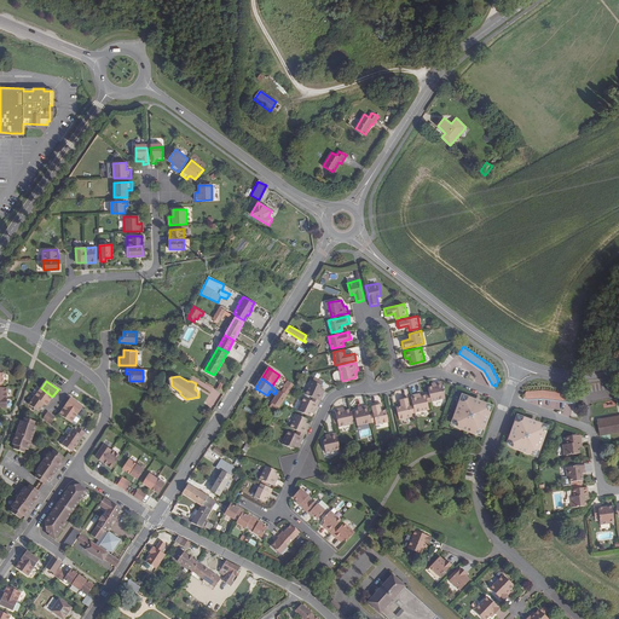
[(284,387),(283,389),(289,393),(294,385),(288,381),(284,387)]
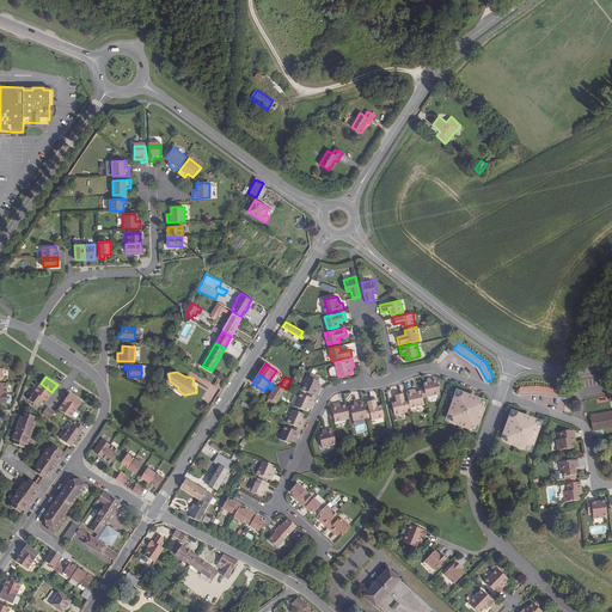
[(320,390),(319,389),(320,386),(319,385),(320,381),(311,378),(304,391),(311,393),(318,397),(320,390)]
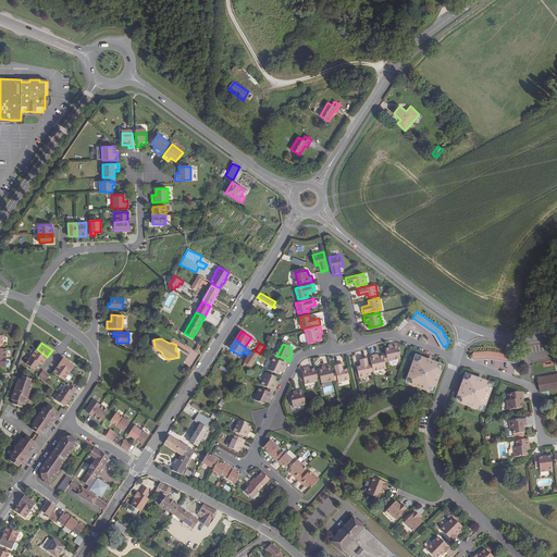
[(392,348),(390,349),(386,350),(388,362),(401,359),(398,344),(392,346),(392,348)]
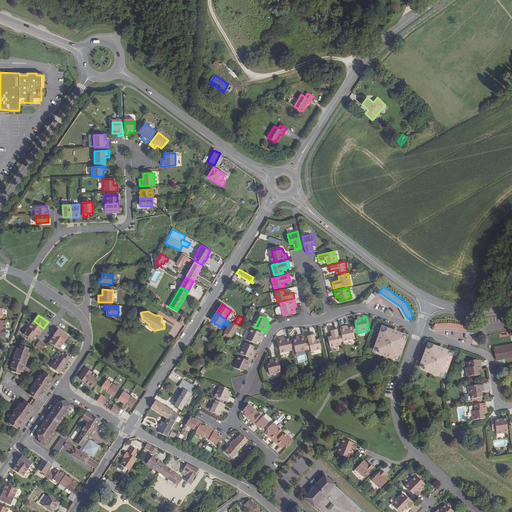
[(34,321),(29,328),(36,334),(38,335),(43,328),(34,321)]
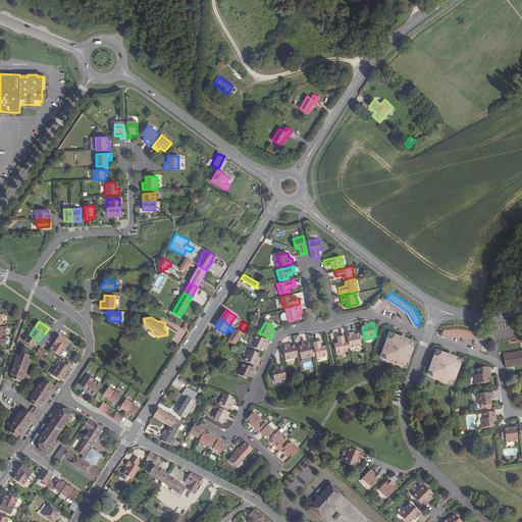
[(446,330),(442,335),(446,336),(460,336),(484,342),(485,335),(460,329),(446,330)]
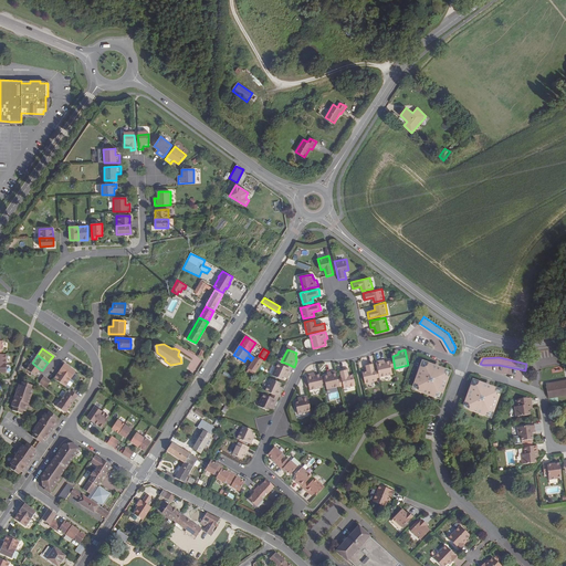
[(251,379),(258,368),(262,362),(255,358),(248,368),(249,369),(244,375),(251,379)]
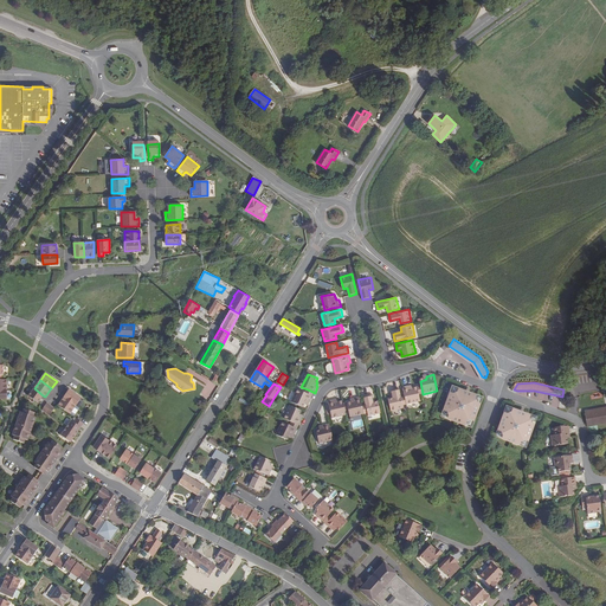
[(413,386),(411,387),(410,384),(403,385),(405,395),(406,403),(420,399),(419,392),(417,385),(413,386)]
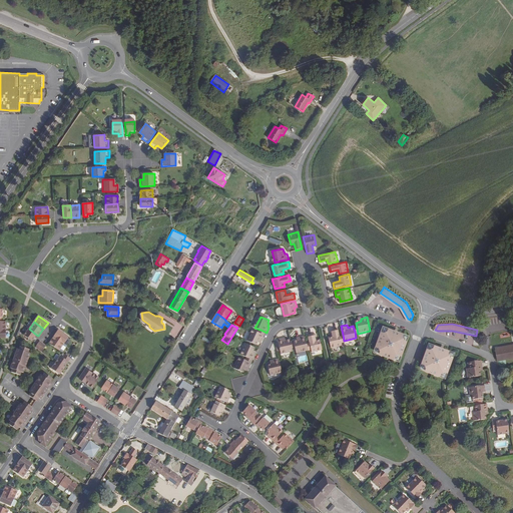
[(332,347),(342,344),(342,342),(340,335),(338,327),(332,329),(333,336),(329,337),(332,347)]
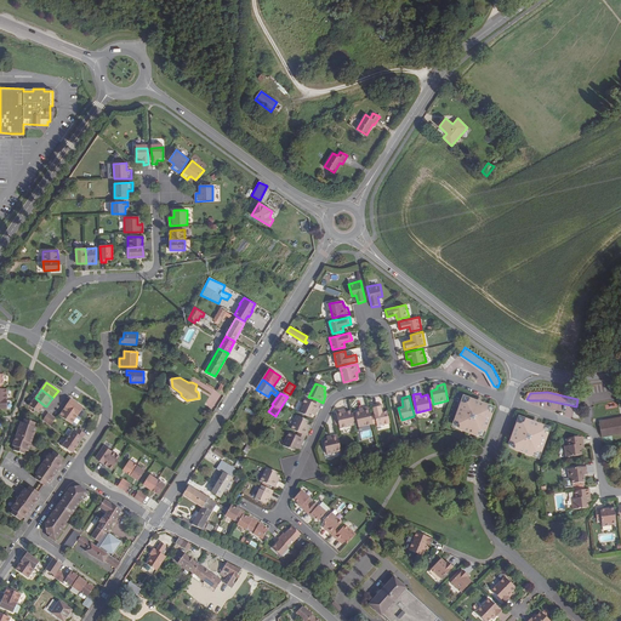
[(485,425),(489,416),(488,416),(491,405),(488,404),(488,406),(468,400),(469,398),(467,397),(463,406),(462,406),(459,415),(460,415),(459,421),(461,421),(460,425),(462,426),(461,428),(474,433),(476,431),(479,431),(479,428),(483,429),(484,425),(485,425)]
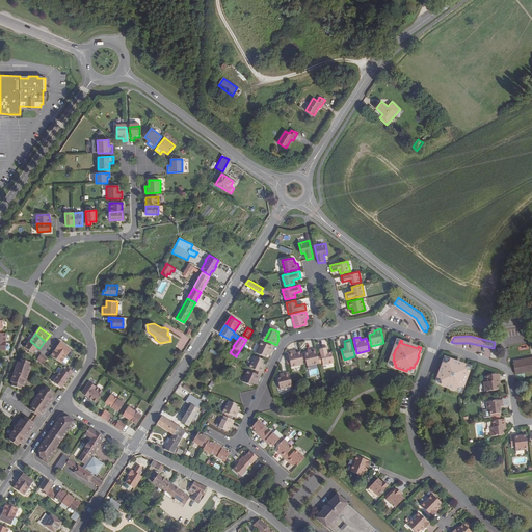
[(33,353),(37,347),(30,341),(25,348),(33,353)]
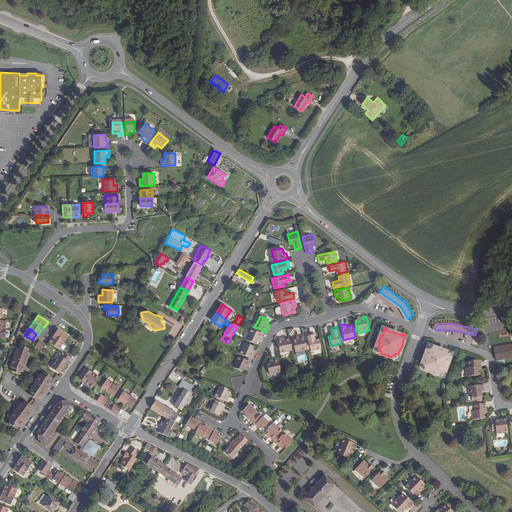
[(59,328),(54,335),(64,342),(69,335),(59,328)]
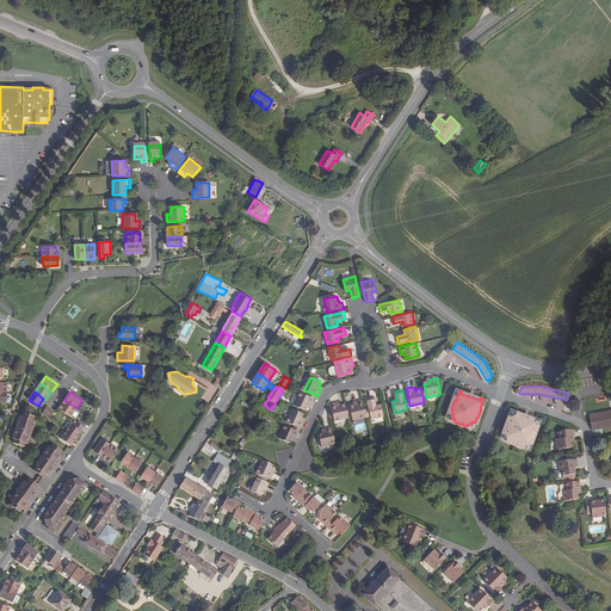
[(309,396),(302,393),(296,406),(307,411),(308,407),(310,408),(312,406),(313,407),(316,399),(309,396)]
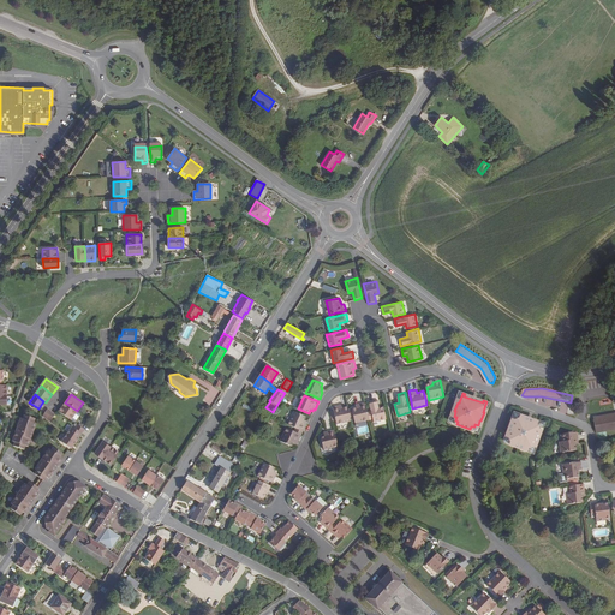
[(380,407),(377,399),(369,401),(375,422),(387,418),(384,406),(380,407)]
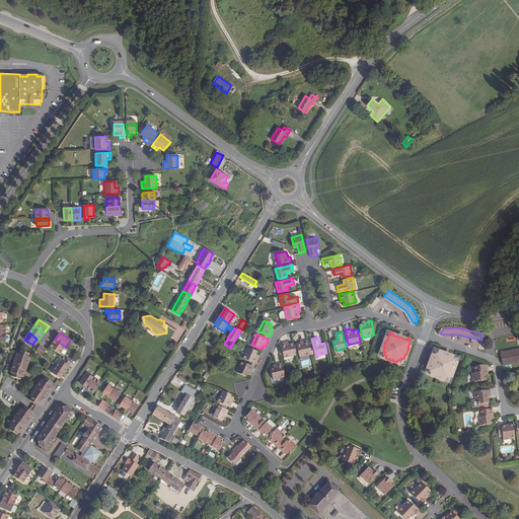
[(300,356),(312,354),(309,339),(302,341),(303,343),(301,344),(297,345),(299,351),(300,356)]
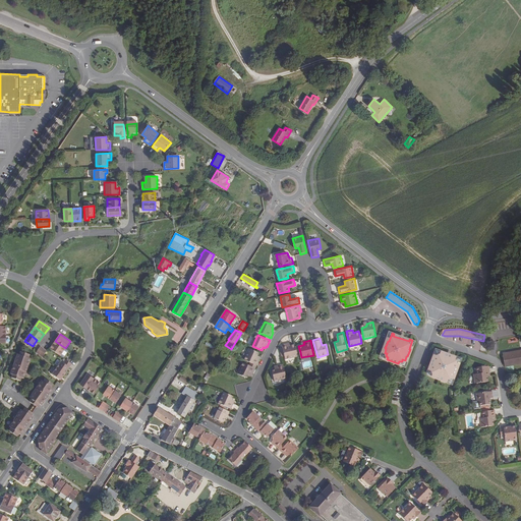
[(55,341),(50,349),(60,356),(65,348),(55,341)]
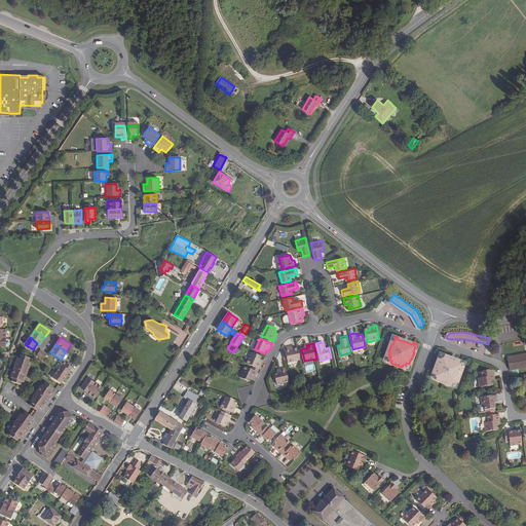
[(294,348),(292,348),(291,346),(285,347),(286,350),(288,359),(289,362),(300,360),(300,357),(298,347),(294,348)]
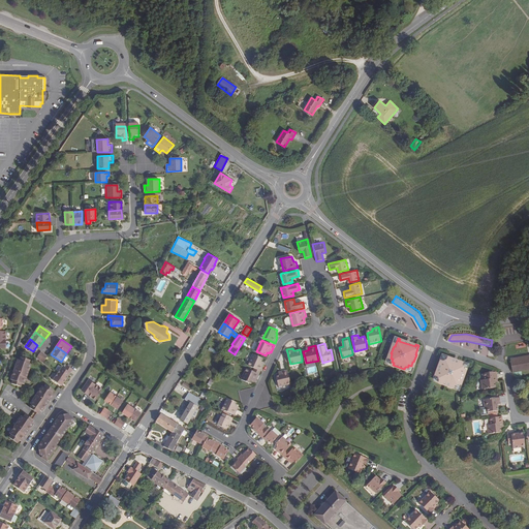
[(528,372),(528,352),(512,355),(516,375),(528,372)]
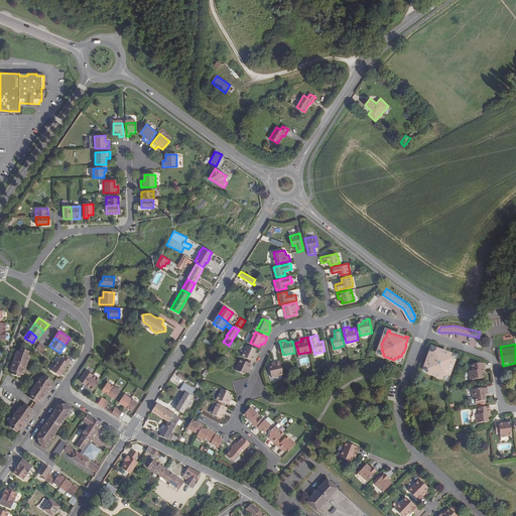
[(257,350),(249,346),(244,357),(249,360),(255,362),(258,356),(257,356),(258,354),(256,353),(257,350)]
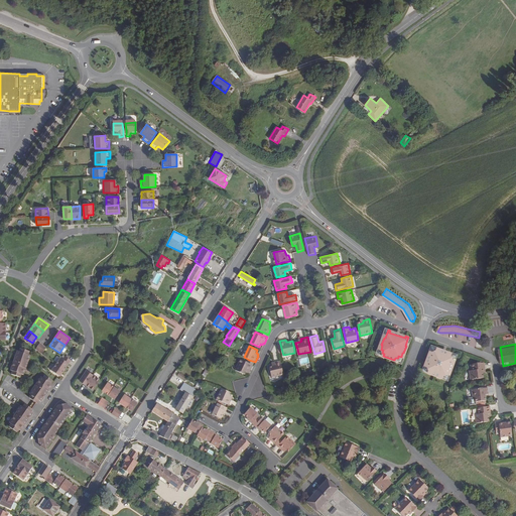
[(28,355),(29,352),(20,349),(19,352),(17,351),(10,370),(12,371),(11,375),(20,378),(21,374),(23,375),(30,356),(28,355)]
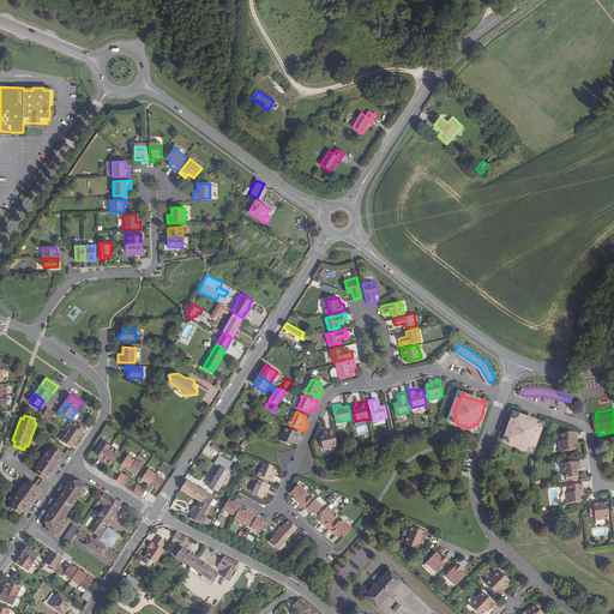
[(539,425),(537,427),(519,420),(519,417),(517,416),(513,426),(512,426),(509,434),(510,435),(507,440),(510,441),(510,444),(512,445),(511,447),(524,452),(525,450),(529,451),(530,449),(533,450),(535,445),(539,435),(537,435),(542,426),(539,425)]
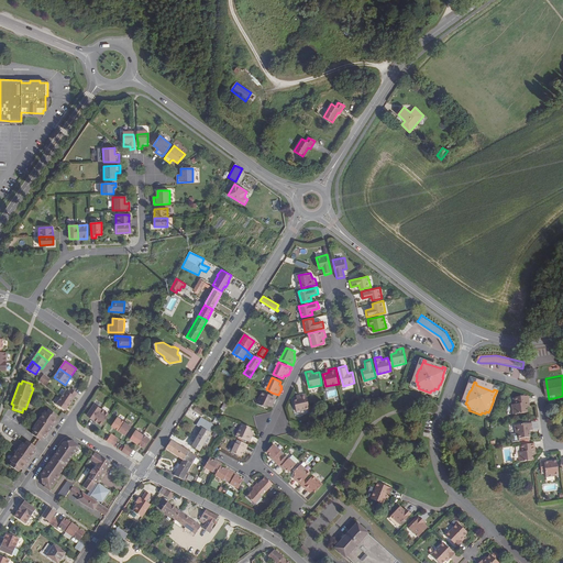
[(70,404),(75,397),(68,393),(66,390),(62,398),(70,404)]
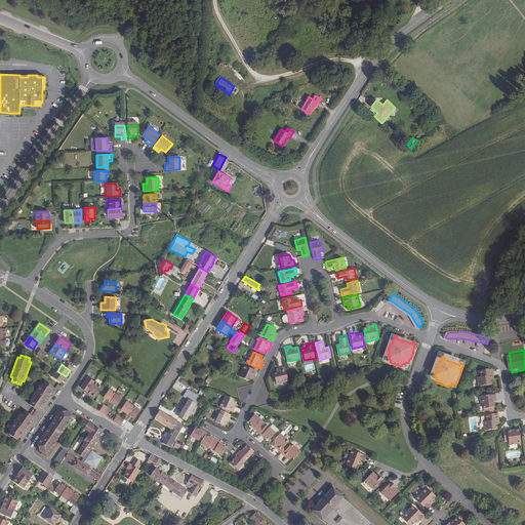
[(277,381),(289,379),(285,365),(279,367),(280,368),(277,369),(277,370),(274,371),(277,381)]
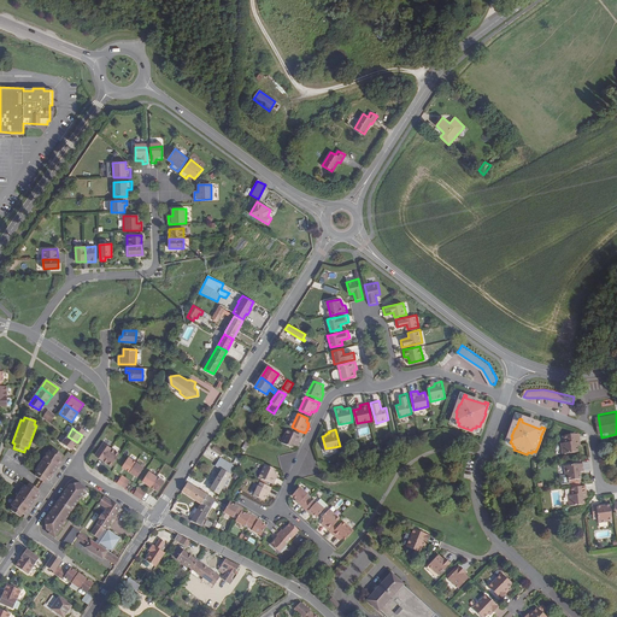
[(300,444),(304,436),(297,434),(291,430),(285,444),(294,448),(295,445),(298,446),(299,442),(300,444)]
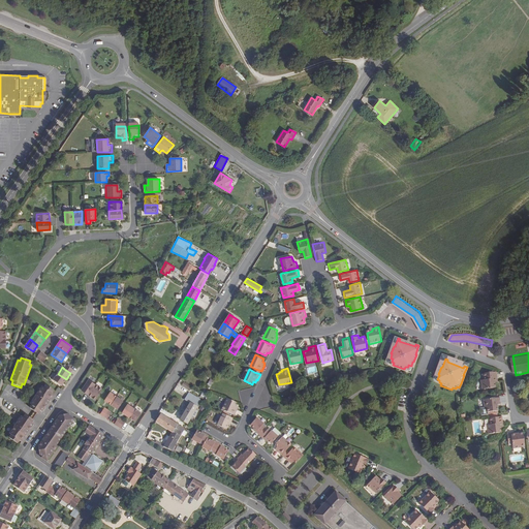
[(481,391),(494,389),(494,383),(493,380),(496,380),(495,373),(483,374),(484,380),(481,381),(480,381),(481,391)]
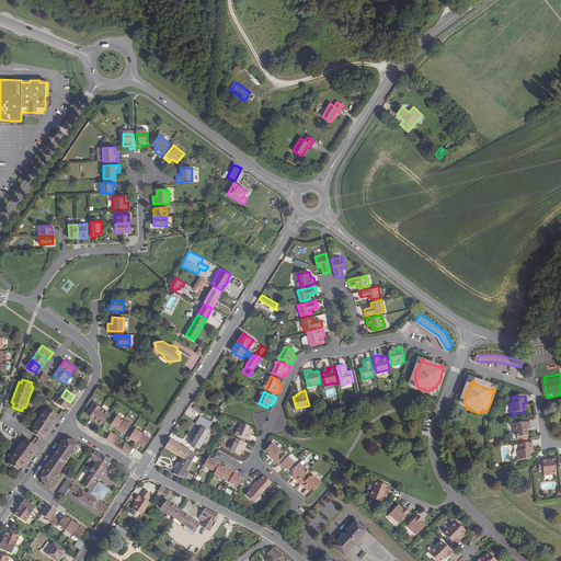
[(65,409),(70,402),(61,397),(56,403),(65,409)]
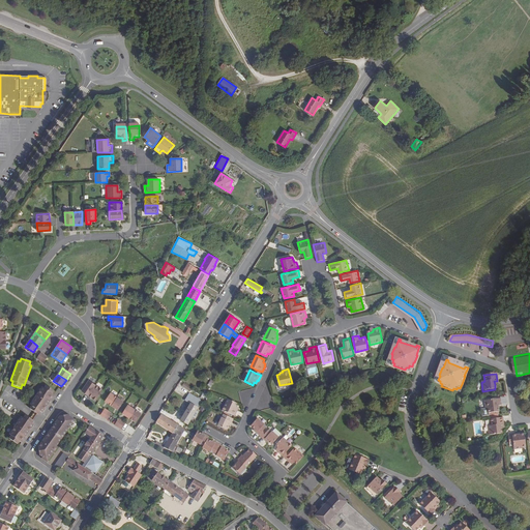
[(88,395),(95,385),(89,380),(82,390),(88,395)]
